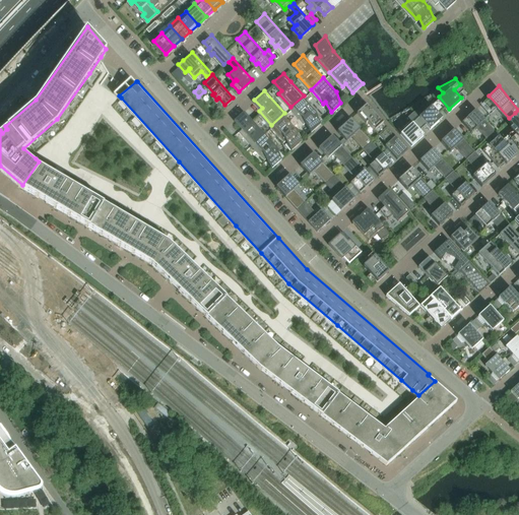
[(317,110),(304,95),(290,107),(304,121),(306,119),(312,130),(321,121),(317,110)]
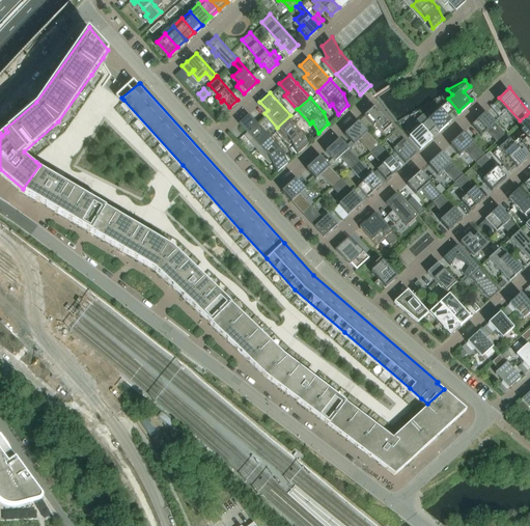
[(377,121),(387,134),(396,126),(374,103),(365,112),(374,122),(377,121)]
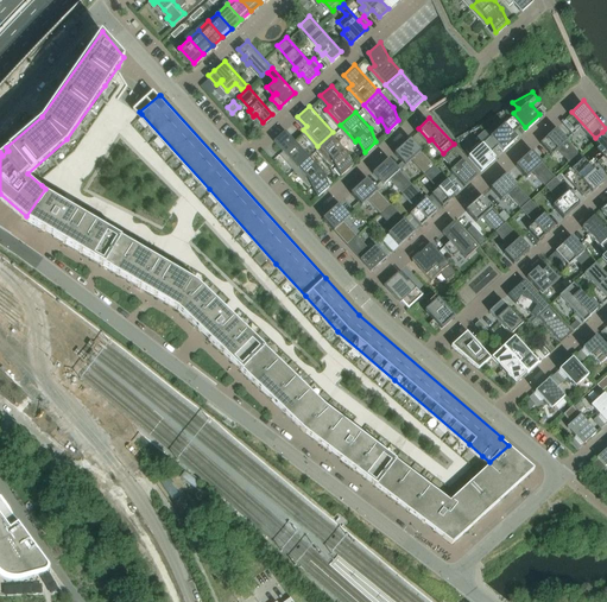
[(518,134),(505,120),(491,133),(504,147),(518,134)]
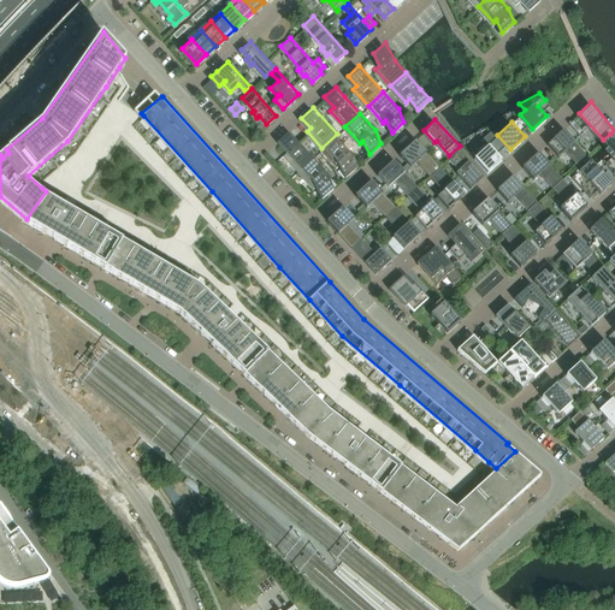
[(578,161),(589,153),(565,125),(548,141),(560,153),(565,147),(578,161)]
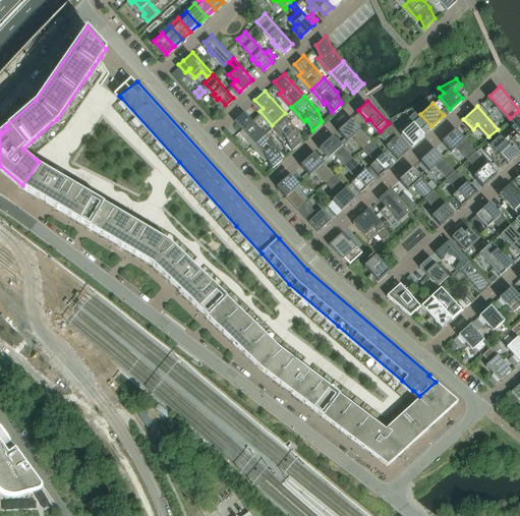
[(243,126),(239,129),(252,142),(266,131),(244,109),(235,117),(243,126)]
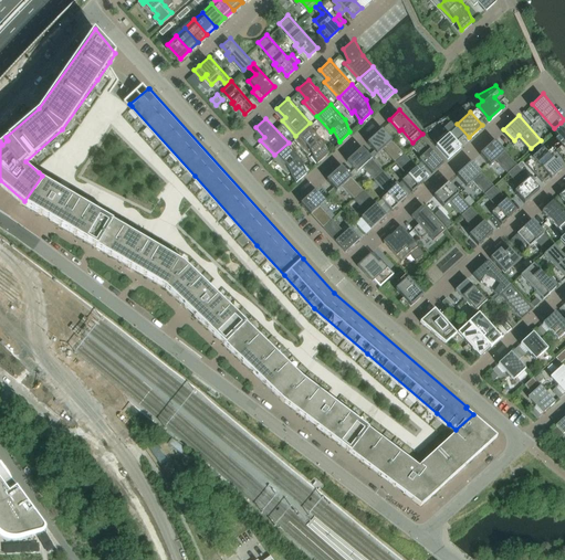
[(561,123),(554,128),(564,139),(556,147),(564,156),(564,122),(562,124),(561,123)]
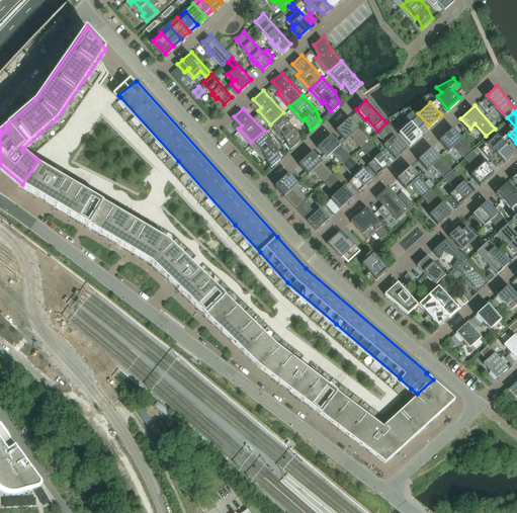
[(283,112),(270,124),(283,139),(285,137),(290,147),(300,138),(295,126),(283,112)]
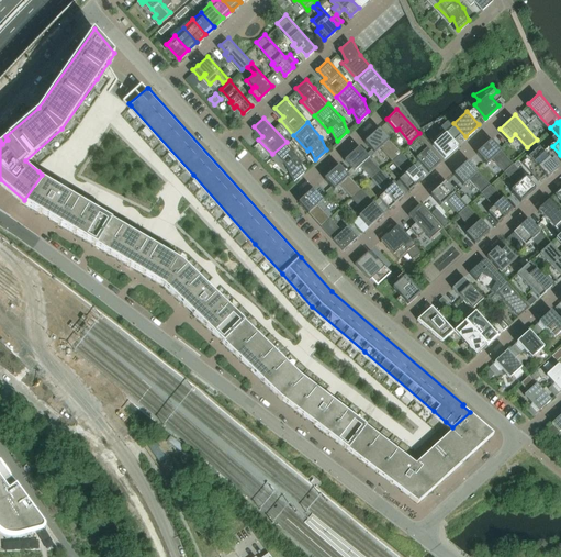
[(381,144),(393,157),(402,149),(380,124),(366,138),(376,149),(381,144)]
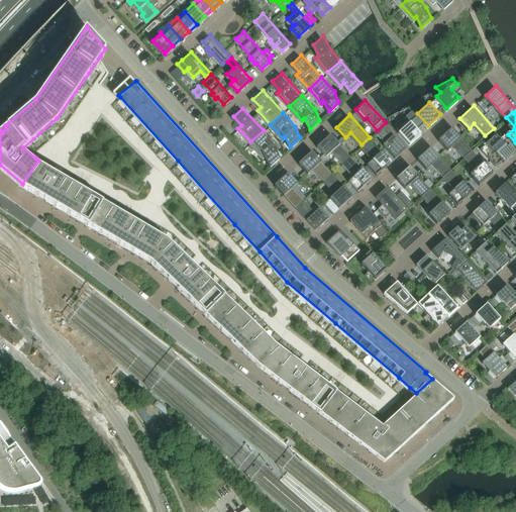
[(401,128),(399,130),(409,141),(421,131),(410,119),(407,115),(397,124),(401,128)]
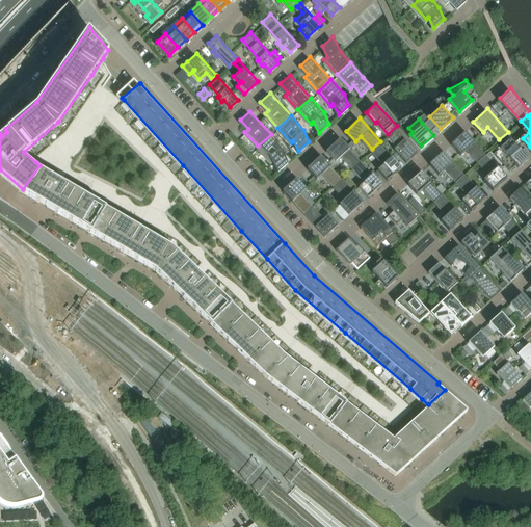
[(418,150),(397,126),(388,134),(396,143),(394,146),(406,159),(418,150)]
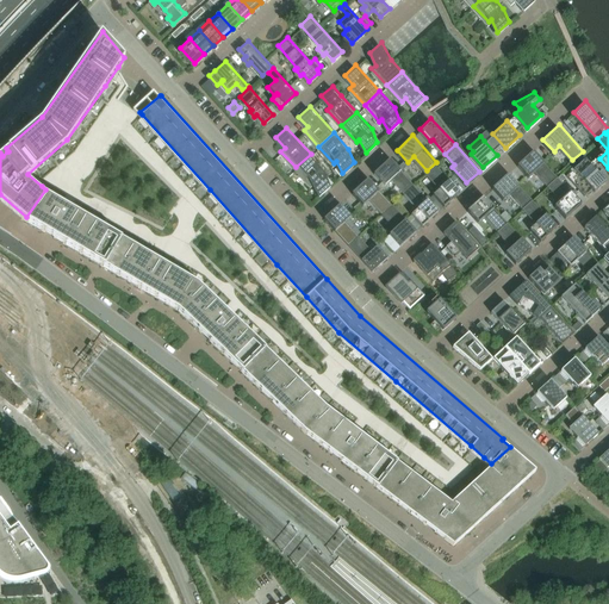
[(534,168),(547,182),(558,174),(534,147),(517,162),(529,174),(534,168)]
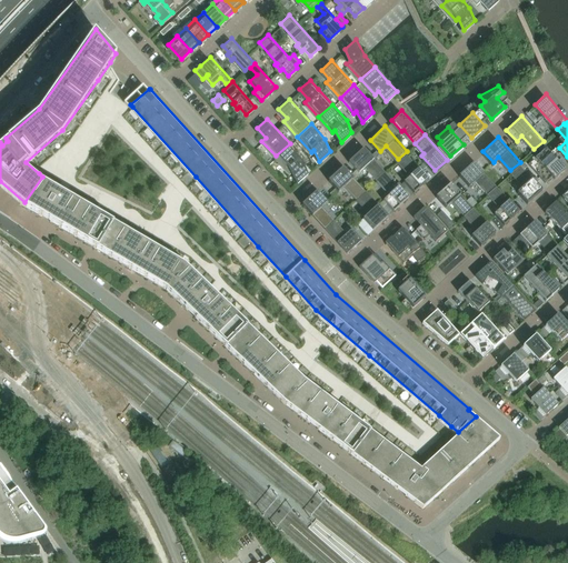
[(290,143),(276,156),(290,171),(292,169),(298,180),(309,171),(304,159),(290,143)]
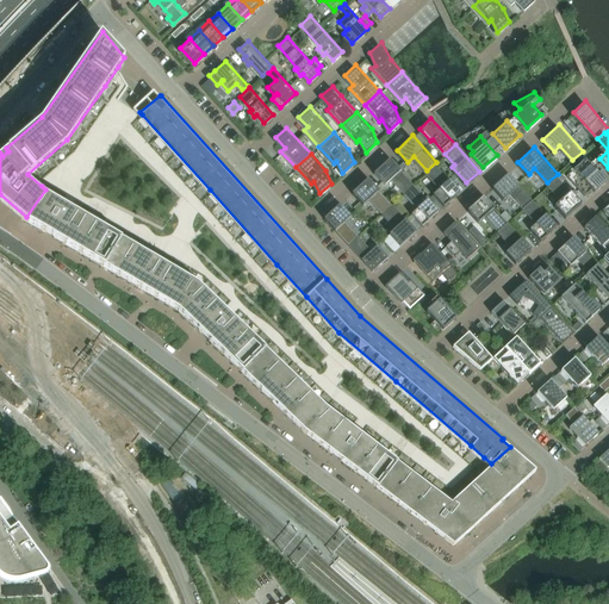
[(391,176),(404,191),(415,181),(391,155),(374,169),(385,181),(391,176)]
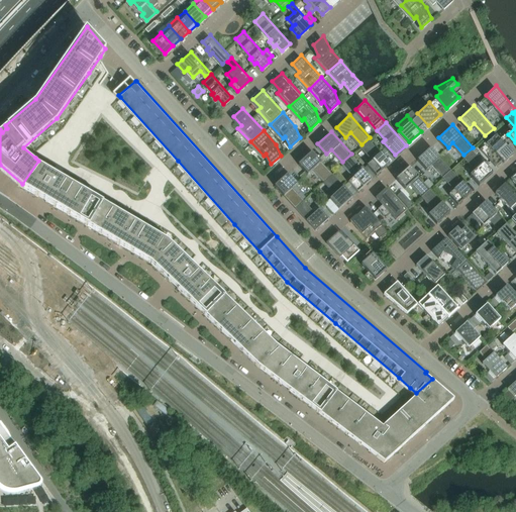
[(514,150),(512,148),(496,131),(481,145),(496,163),(502,158),(504,160),(514,150)]
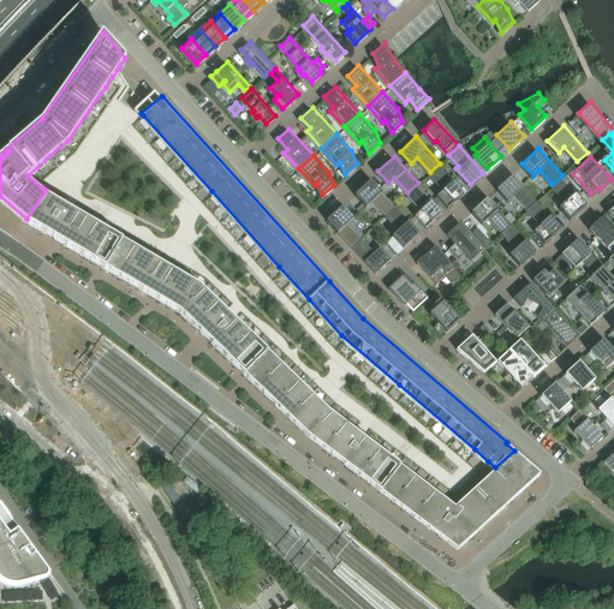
[(464,190),(440,163),(430,172),(443,186),(437,192),(448,204),(464,190)]
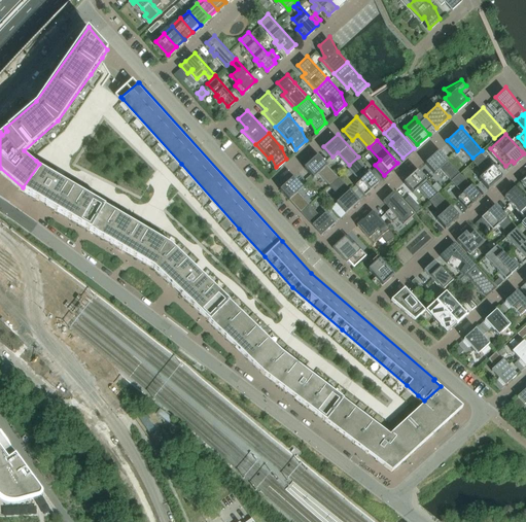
[(441,165),(452,177),(460,170),(440,147),(426,160),(435,170),(441,165)]
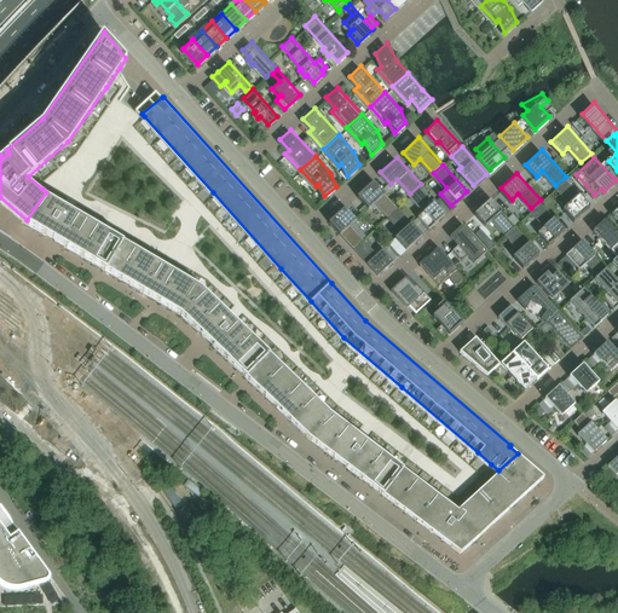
[(570,200),(564,206),(575,218),(590,203),(583,195),(581,191),(566,177),(555,185),(570,200)]
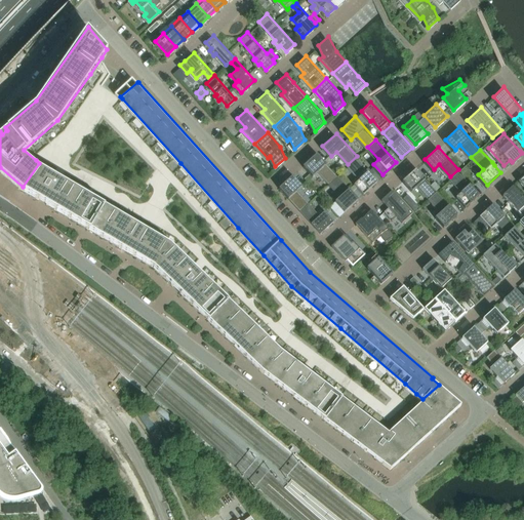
[(329,182),(337,173),(317,151),(304,163),(313,173),(318,169),(329,182)]
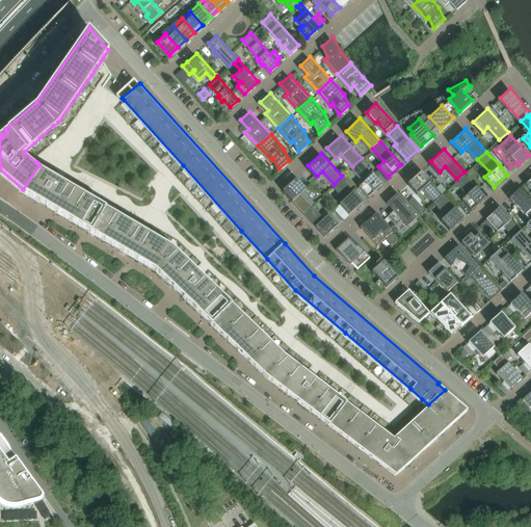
[(382,182),(362,158),(352,166),(364,179),(359,184),(369,194),(382,182)]
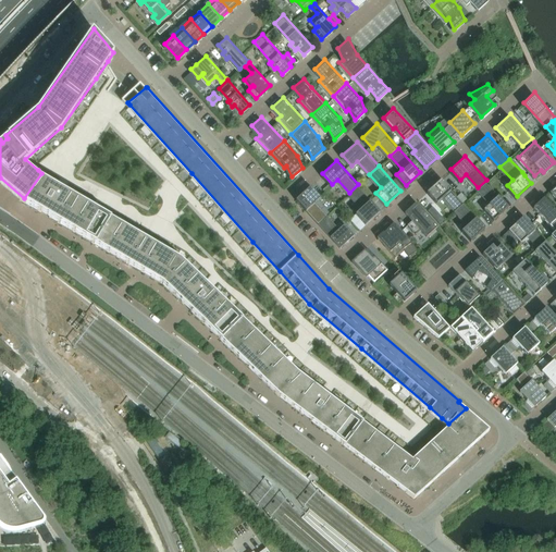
[(397,481),(415,494),(490,427),(467,407),(466,408),(448,424),(411,456),(367,422),(295,367),(246,320),(175,252),(157,241),(121,220),(111,215),(85,198),(73,192),(61,185),(59,183),(41,173),(24,198),(41,208),(44,205),(51,210),(50,213),(97,241),(146,269),(163,280),(184,301),(186,297),(194,304),(192,307),(220,334),(226,341),(279,392),(304,411),(306,407),(313,414),(311,416),(350,446),(390,476),(392,473),(399,479),(397,481)]
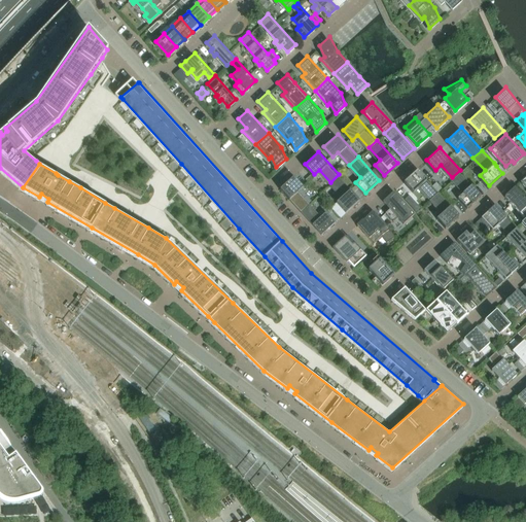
[(419,184),(430,197),(439,189),(418,167),(405,179),(414,189),(419,184)]
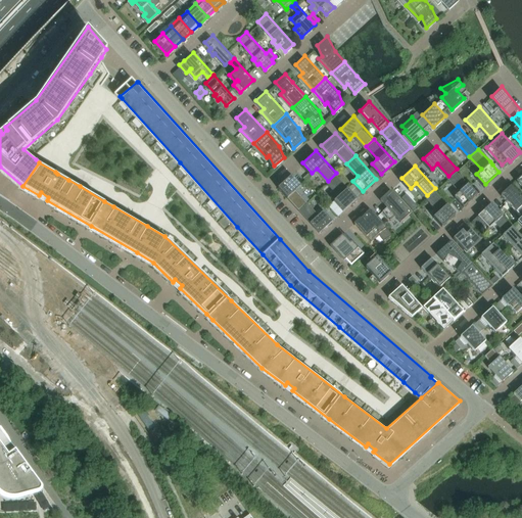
[(460,188),(455,193),(464,203),(477,191),(457,169),(448,176),(460,188)]
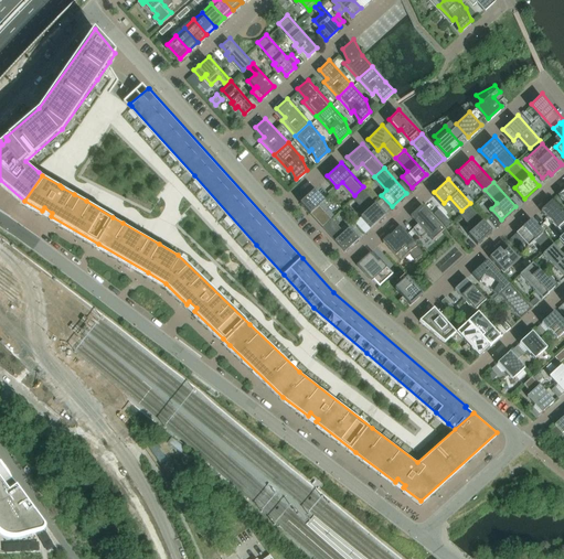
[(300,199),(322,224),(332,215),(320,202),(326,196),(316,185),(300,199)]
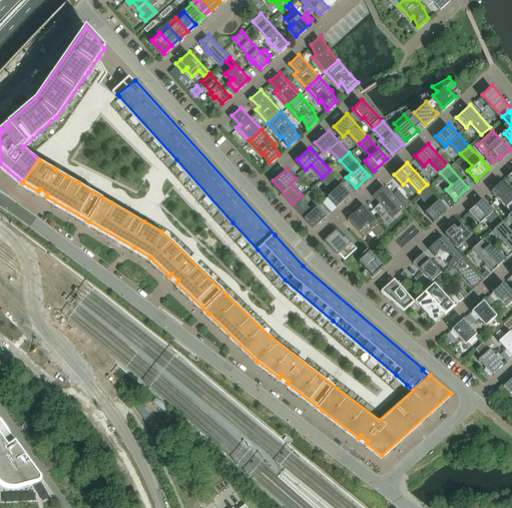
[(351,191),(330,169),(322,177),(333,189),(328,193),(337,203),(351,191)]
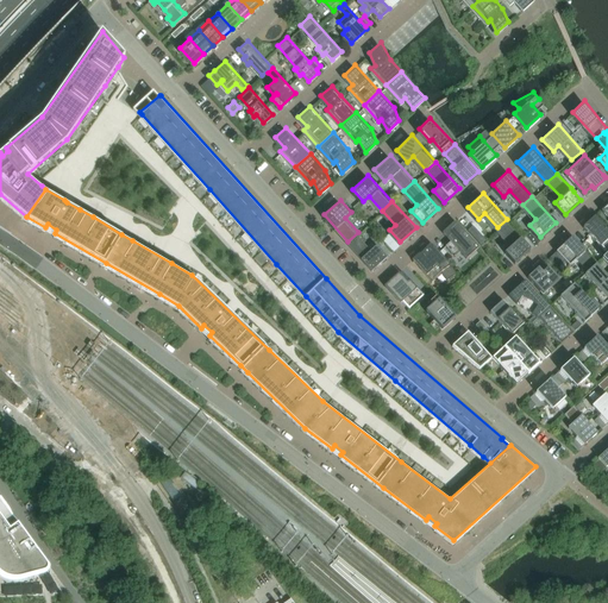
[(503,205),(499,209),(506,218),(512,213),(503,205)]
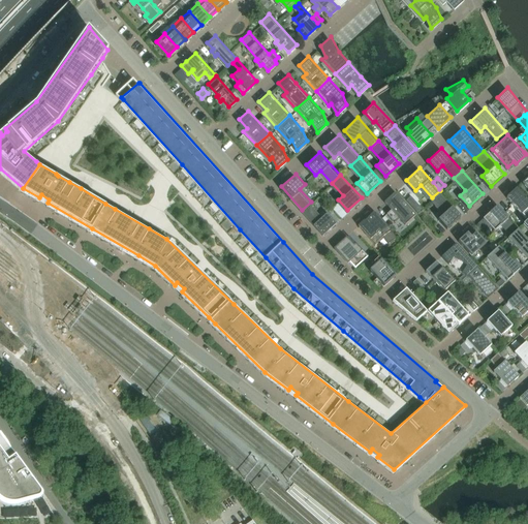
[(507,193),(527,216),(527,196),(517,185),(507,193)]
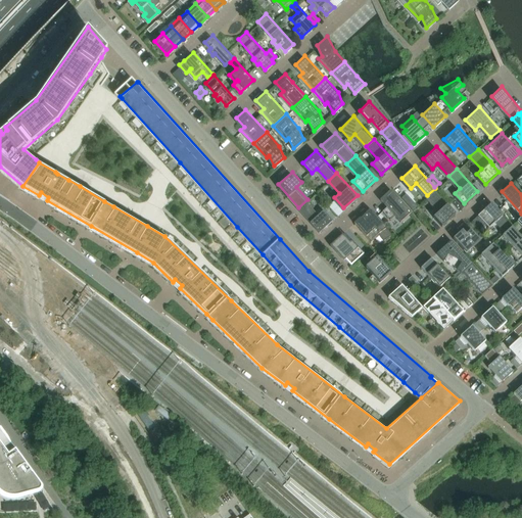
[(380,196),(387,204),(383,207),(391,217),(395,213),(400,219),(412,209),(391,187),(380,196)]
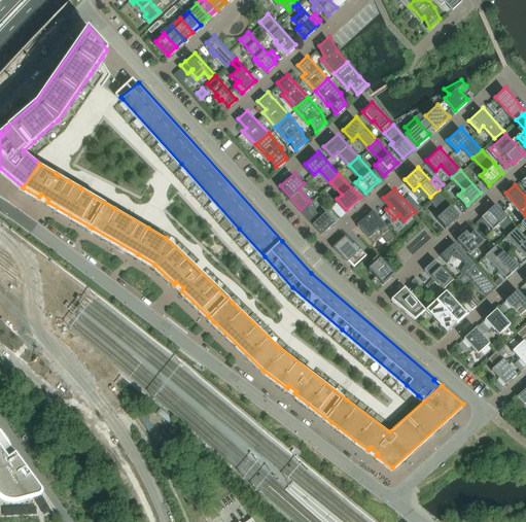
[(442,210),(437,215),(446,224),(459,212),(439,189),(430,197),(442,210)]
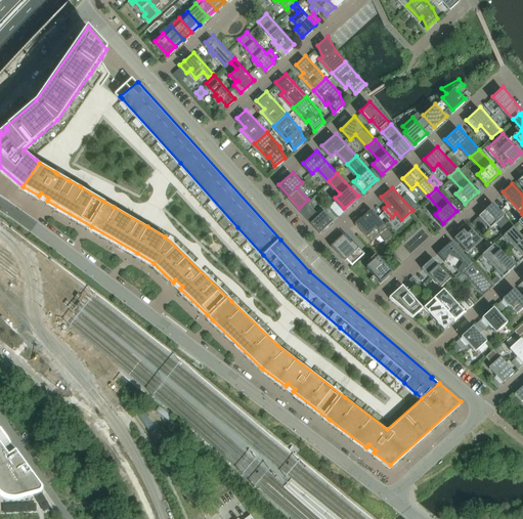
[(407,191),(403,195),(415,207),(419,203),(407,191)]
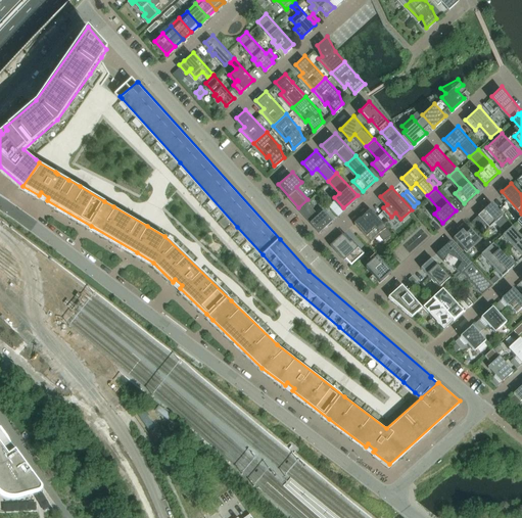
[(319,212),(307,199),(298,207),(320,230),(333,218),(324,207),(319,212)]
